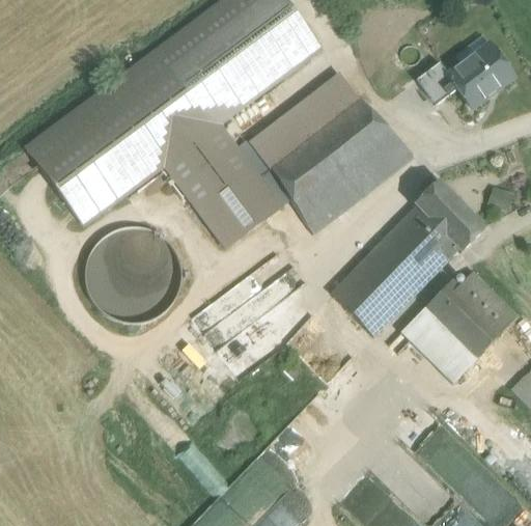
[(218,0),(25,146),(83,224),(164,164),(219,122),(319,47),(284,0),(218,0)]
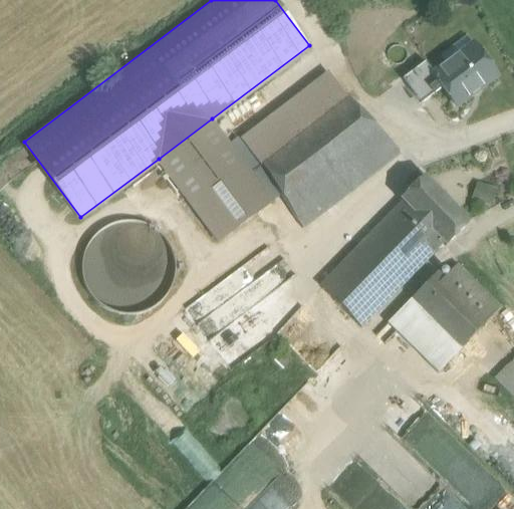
[(476,45),(450,65),(446,60),(433,70),(432,71),(442,84),(456,103),(496,73),(476,45)]
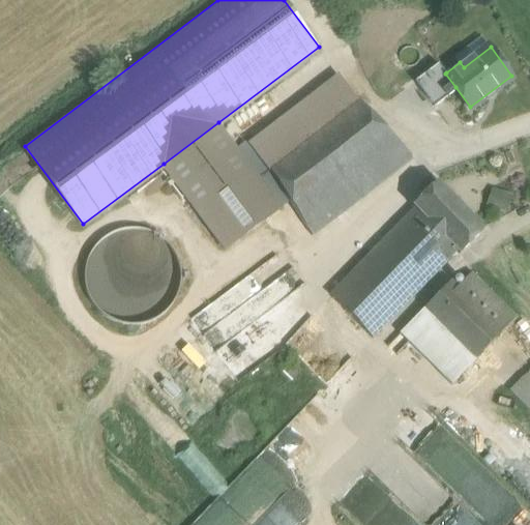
[(438,61),(415,78),(434,104),(455,87),(445,74),(446,73),(438,61)]
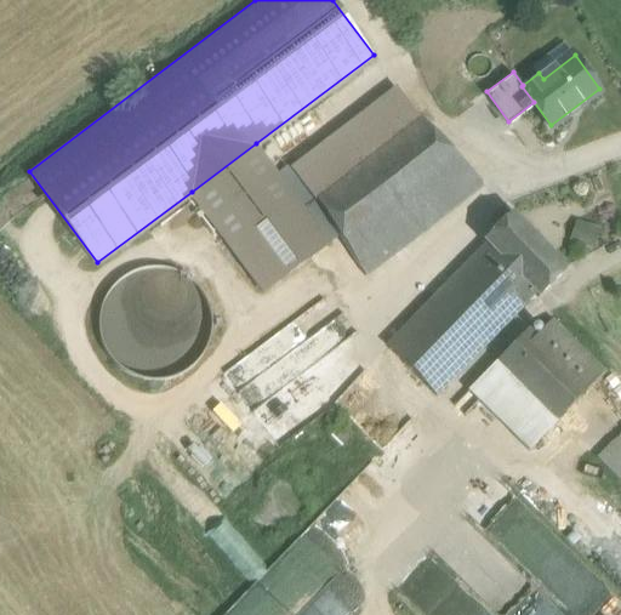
[(397,84),(291,165),(315,197),(317,195),(421,115),(397,84)]
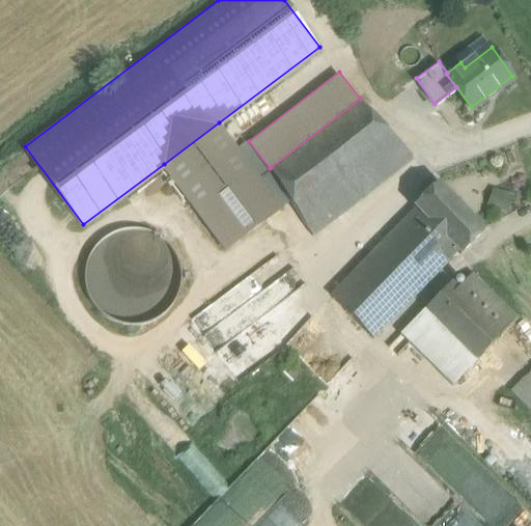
[(360,99),(271,167),(312,232),(413,154),(360,99)]
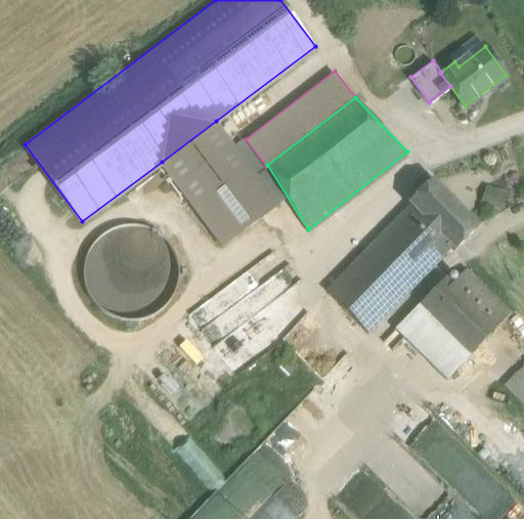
[(276,203),(216,121),(162,162),(222,244),(276,203)]
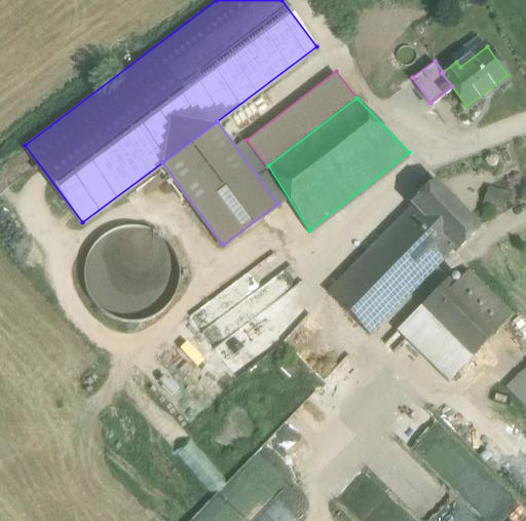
[(479,225),(433,177),(409,200),(411,202),(403,212),(444,255),(452,246),(455,249),(479,225)]
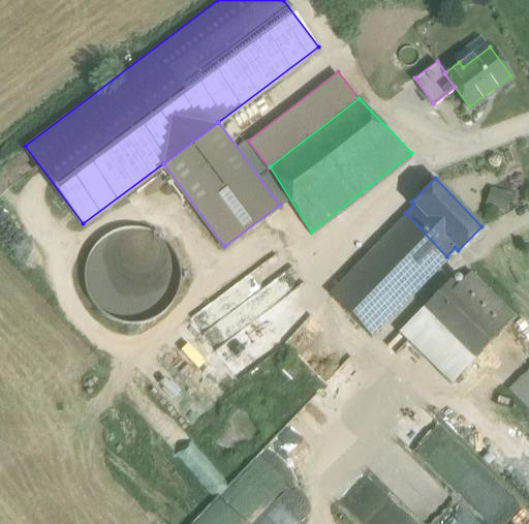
[(490,183),(486,201),(508,206),(511,188),(490,183)]
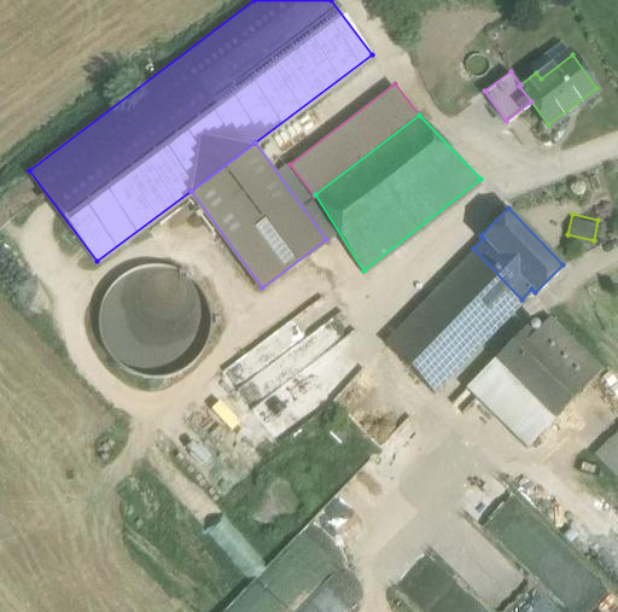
[(473,249),(385,339),(433,390),(522,299),(473,249)]
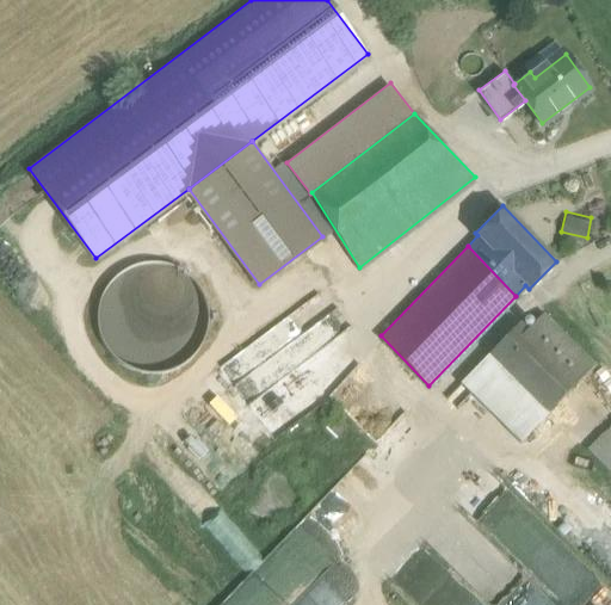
[(204,335),(208,314),(203,294),(191,276),(173,264),(152,259),(130,264),(112,277),(100,295),(97,316),(102,337),(113,355),(131,366),(153,371),(174,366),(192,355),(204,335)]
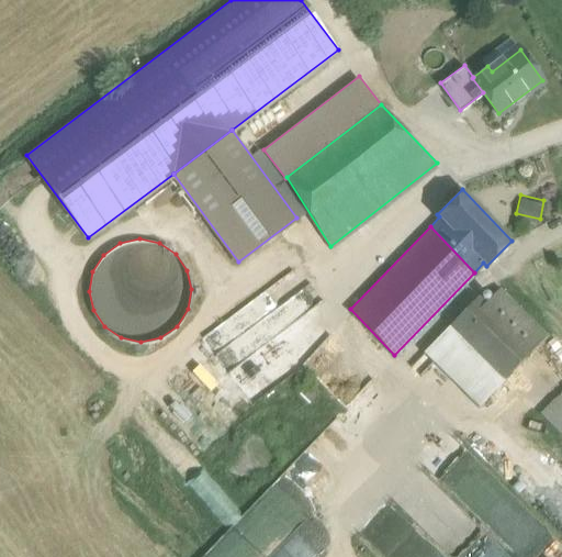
[(204,329),(248,393),(327,341),(304,307),(322,296),(301,264),(204,329)]
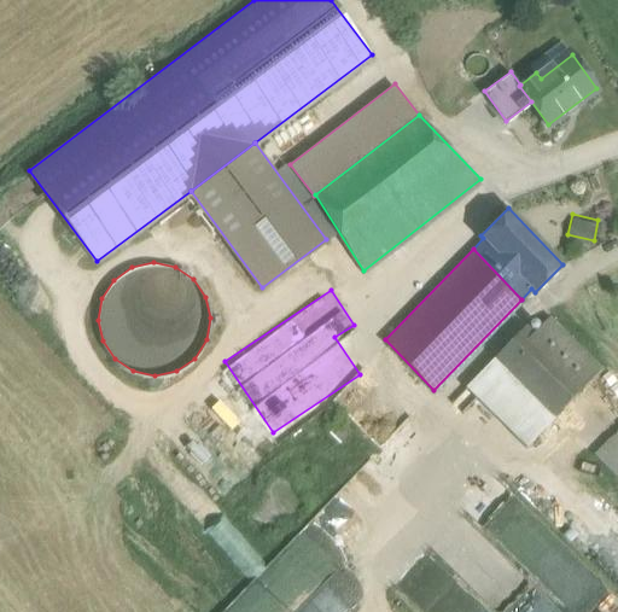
[(581,345),(548,314),(534,330),(525,322),(494,355),(555,414),(601,366),(581,345)]
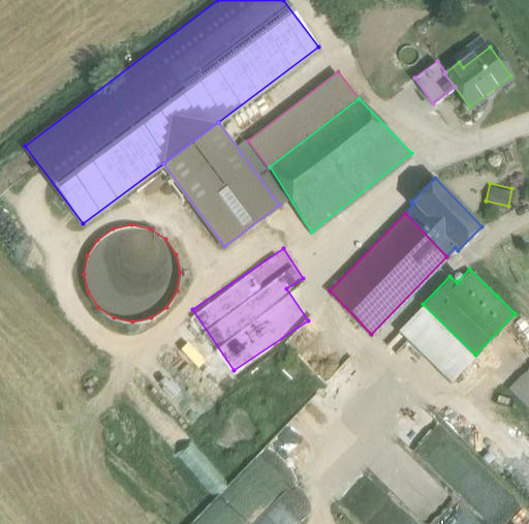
[(475,355),(423,304),(399,330),(450,380),(475,355)]
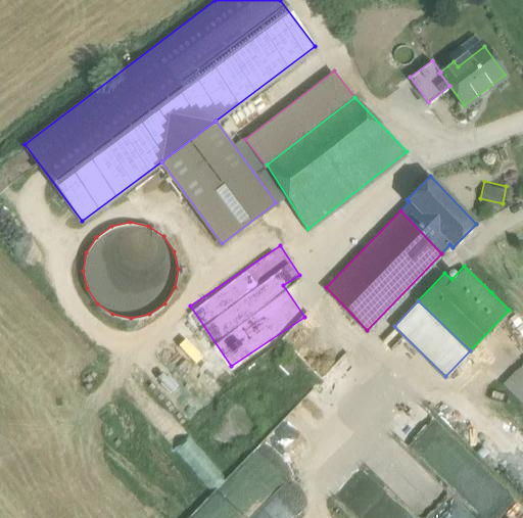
[(288,354),(278,365),(286,373),(296,362),(288,354)]
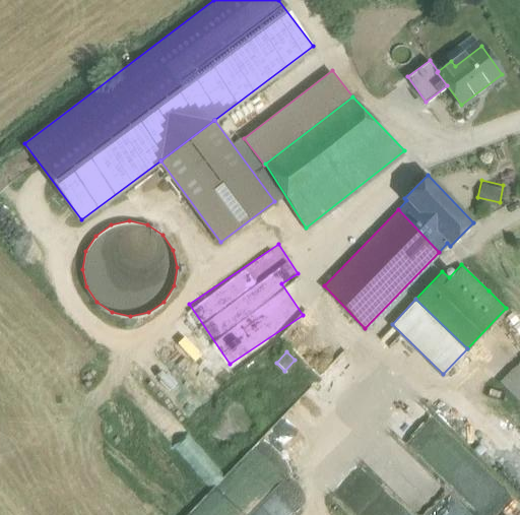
[(519,360),(500,381),(519,399),(519,398),(519,360)]
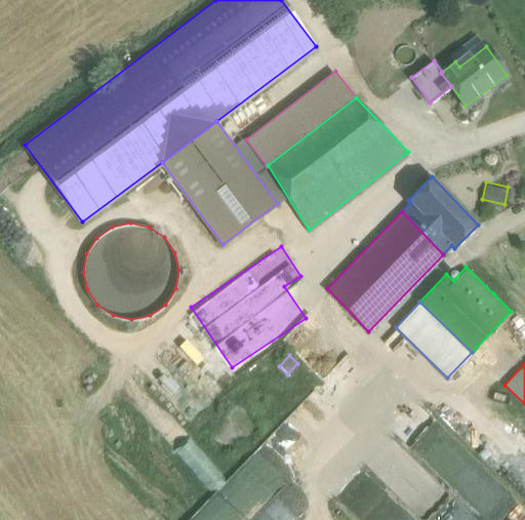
[(393,433),(468,501),(480,488),(484,492),(501,474),(421,401),(393,433)]
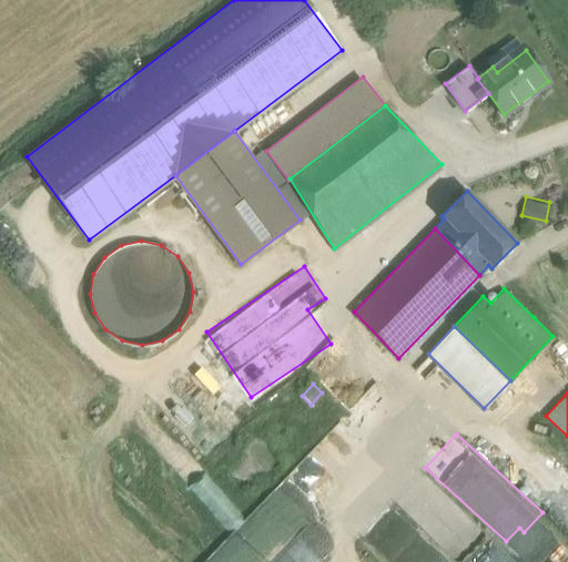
[(254,508),(201,561),(269,561),(315,514),(274,487),(254,508)]
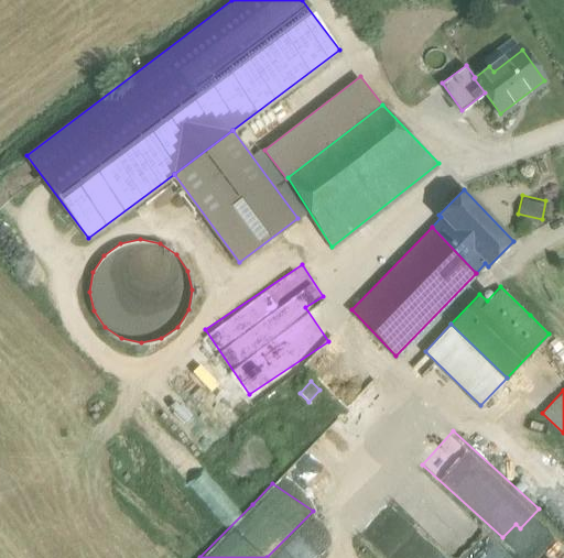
[(313,511),(267,557),(315,557),(325,548),(313,511)]
